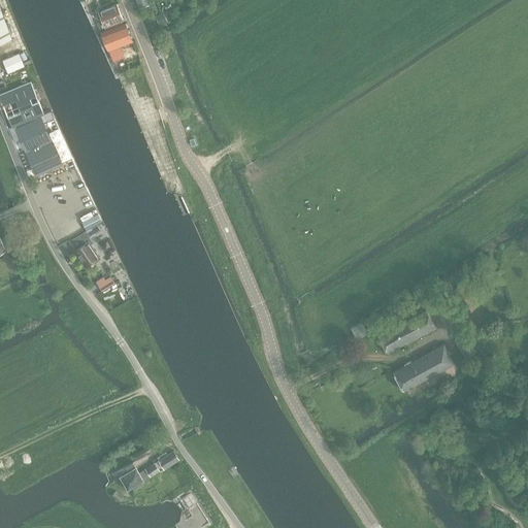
[(145,0),(135,0),(139,9),(149,5),(145,0)]
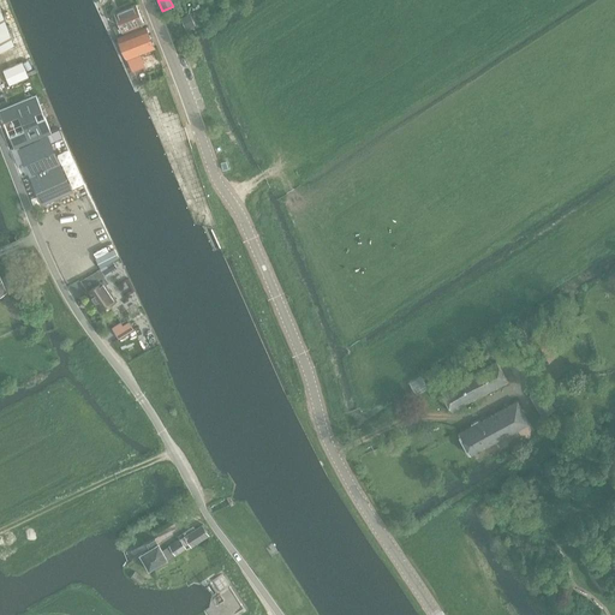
[(114,28),(118,37),(127,34),(126,30),(136,27),(137,30),(145,27),(136,5),(115,13),(120,25),(114,28)]
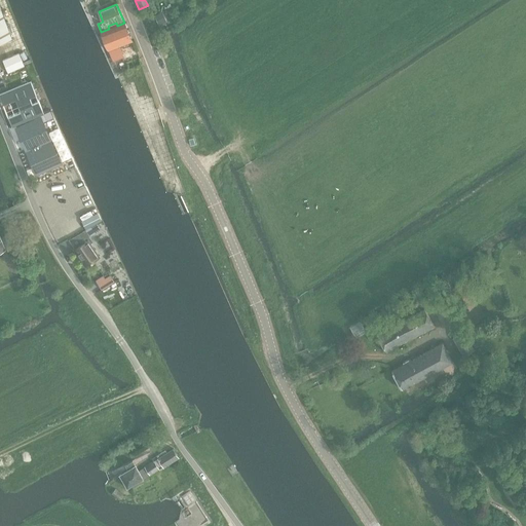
[(0,42),(11,39),(0,7),(0,42)]
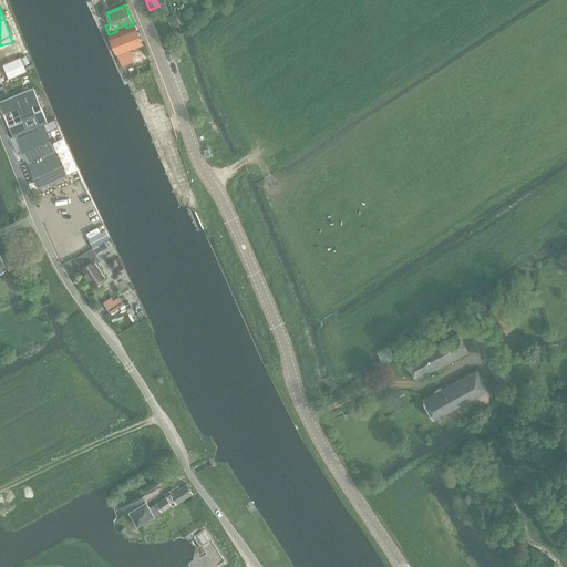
[(175,14),(167,18),(172,27),(179,23),(175,14)]
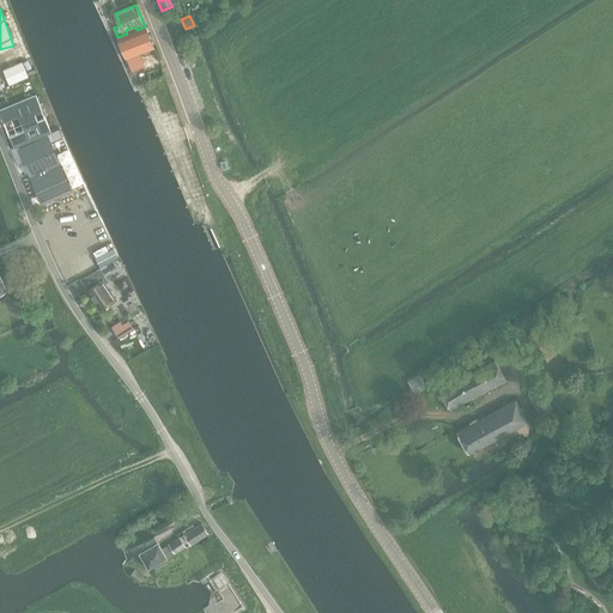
[(139,53),(155,47),(145,26),(137,30),(127,34),(117,37),(132,71),(144,65),(139,53)]
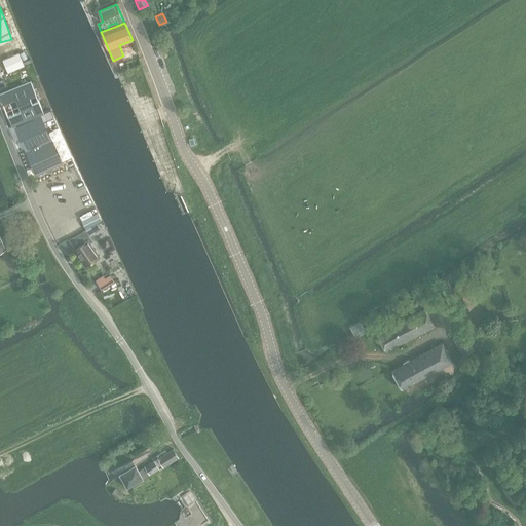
[(19,53),(3,61),(8,73),(24,66),(19,53)]
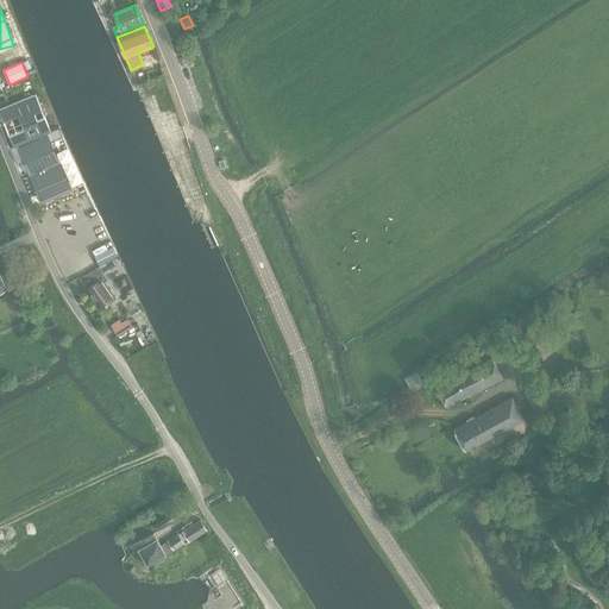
[(0,110),(0,111),(14,146),(51,131),(36,95),(0,110)]
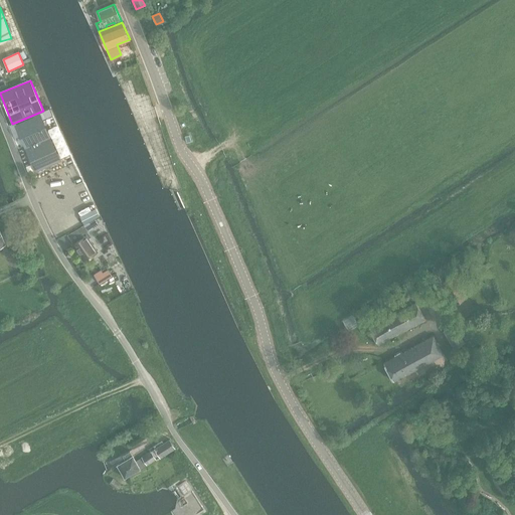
[(50,111),(39,115),(41,121),(52,116),(50,111)]
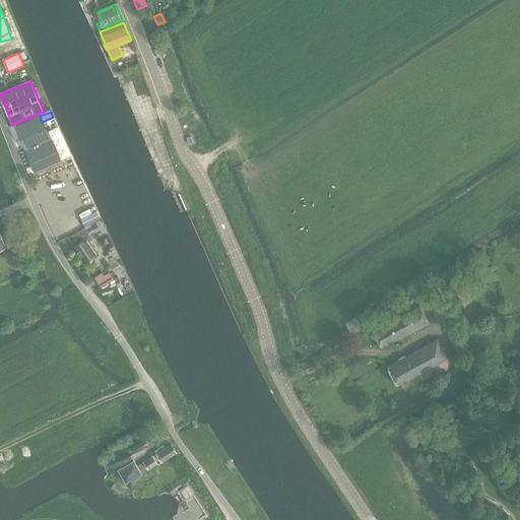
[(30,163),(35,174),(47,169),(49,173),(55,170),(53,166),(65,160),(60,149),(50,127),(39,132),(33,118),(13,126),(24,149),(30,163)]
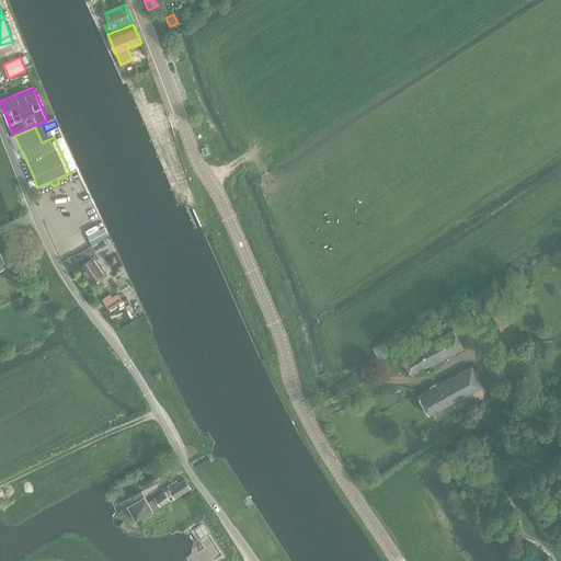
[(96,225),(86,231),(88,236),(100,230),(96,225)]
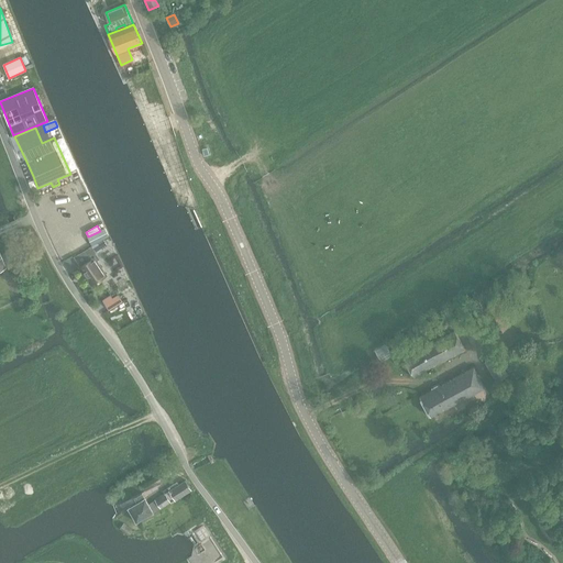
[(88,236),(87,236),(91,245),(108,236),(105,229),(100,231),(88,236)]
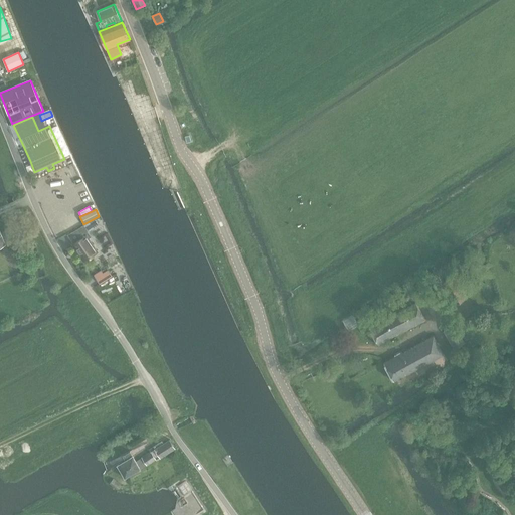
[(80,227),(83,232),(90,228),(87,223),(80,227)]
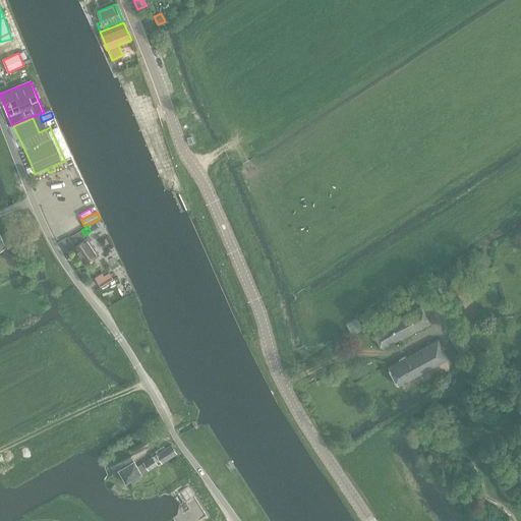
[(99,254),(87,238),(73,247),(84,264),(99,254)]
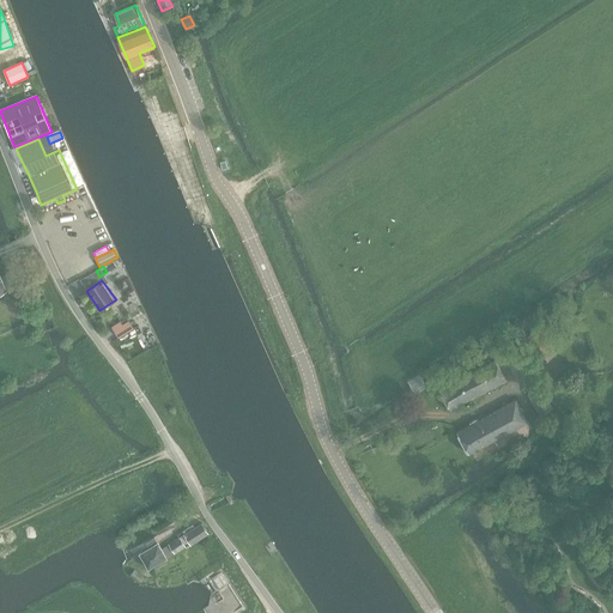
[(10,302),(0,304),(0,328),(18,322),(10,302)]
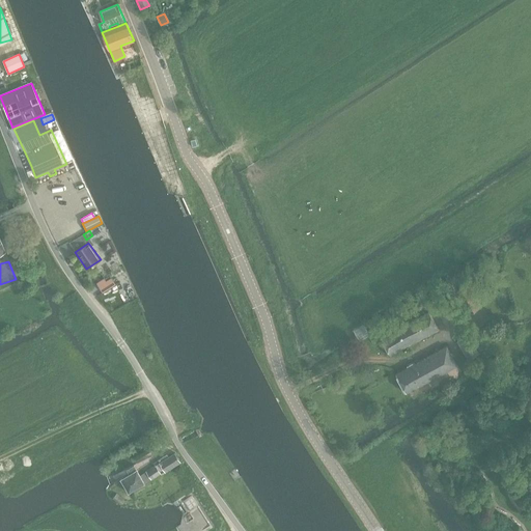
[(111,278),(106,281),(104,278),(96,283),(103,292),(115,284),(111,278)]
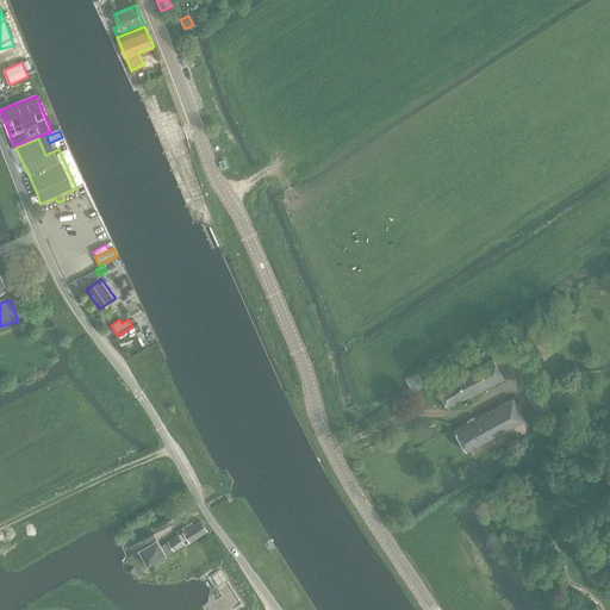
[(514,349),(504,359),(512,369),(523,367),(526,354),(514,349)]
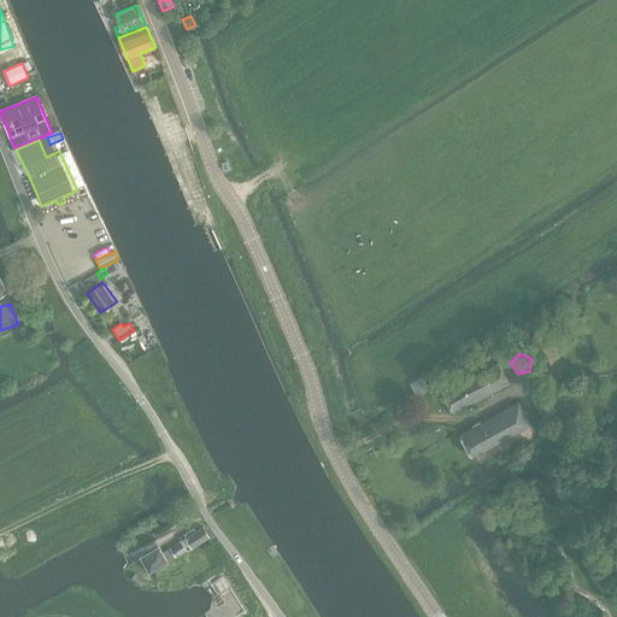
[(453,413),(510,383),(499,363),(442,394),(453,413)]
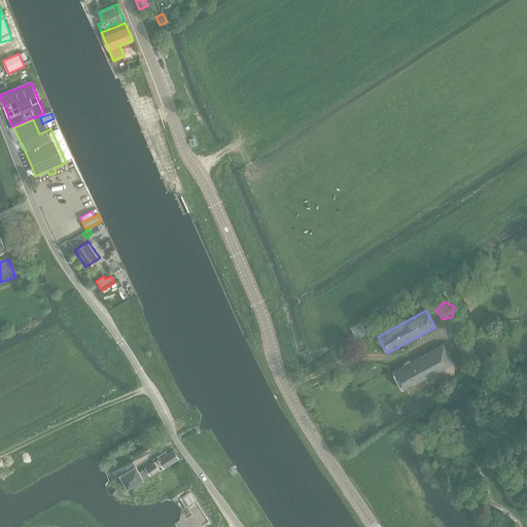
[(402,390),(453,362),(444,344),(412,361),(409,360),(405,363),(403,365),(392,372),(402,390)]
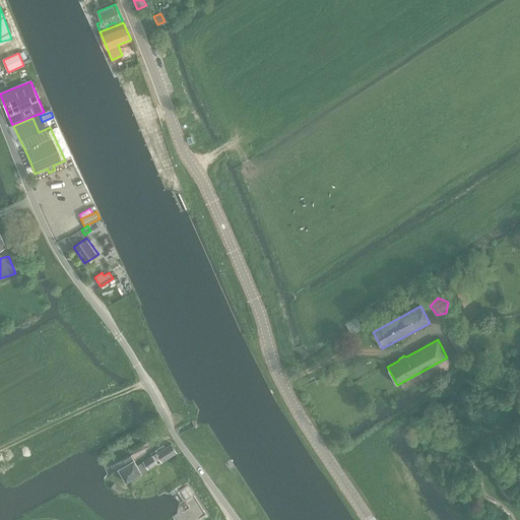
[(164,445),(155,450),(157,453),(143,462),(148,468),(156,463),(155,461),(160,458),(161,460),(176,452),(171,444),(166,448),(164,445)]
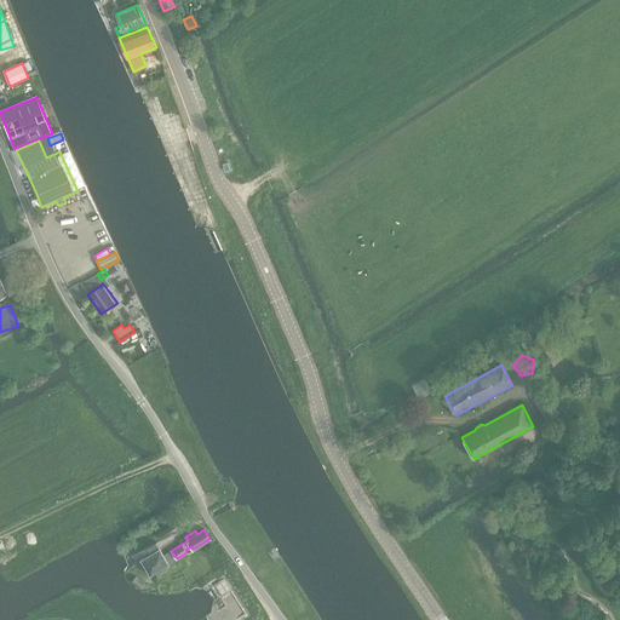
[(150,575),(170,564),(156,543),(148,547),(150,554),(141,560),(150,575)]
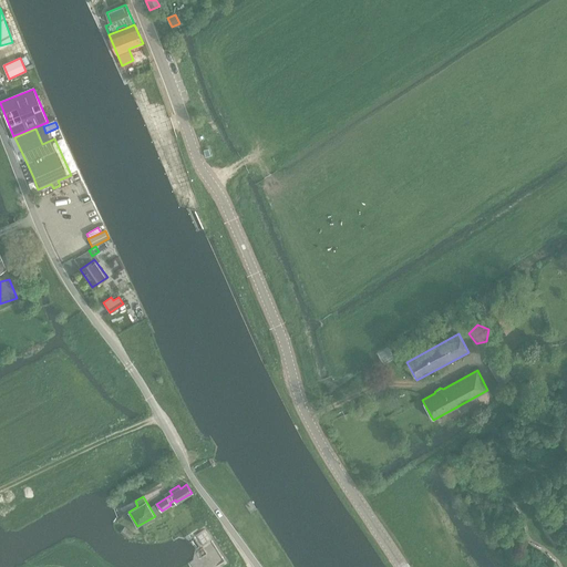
[(133,534),(125,527),(121,532),(130,538),(133,534)]
